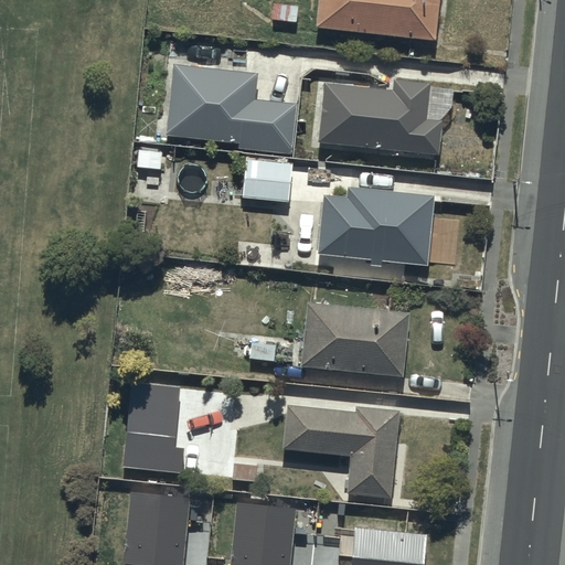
[(320,0),(318,27),(437,39),(440,0),(320,0)]
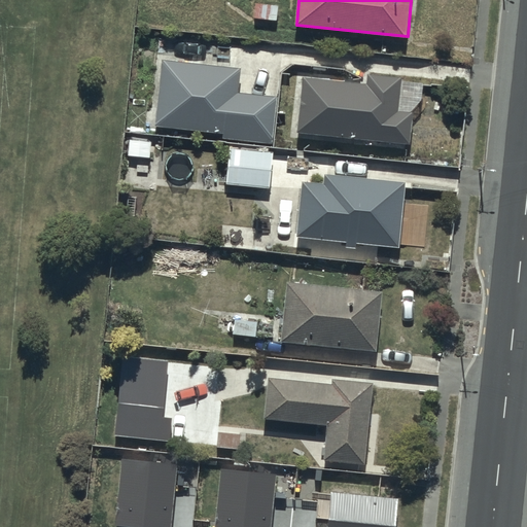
[(242,69),(163,61),(156,127),(223,133),(223,140),(274,144),(278,97),(239,93),(242,69)]
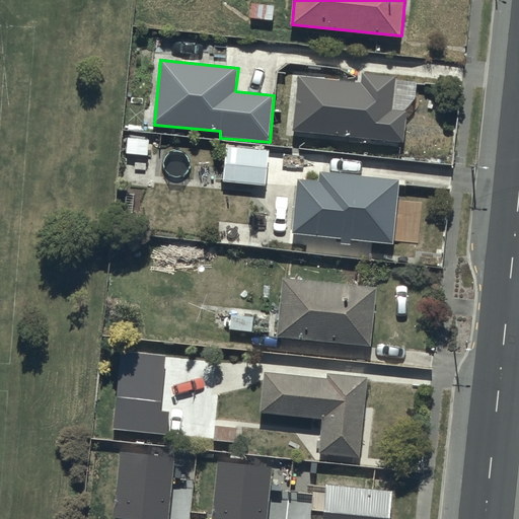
[(363,80),(298,76),(294,131),(405,139),(408,108),(420,98),(421,81),(398,80),(399,75),(364,73),(363,80)]
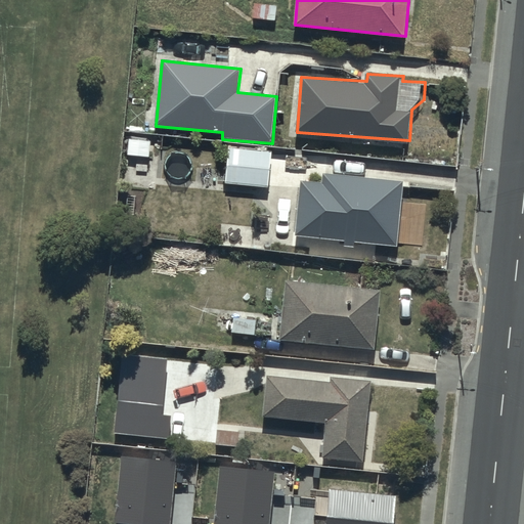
[(273,147),(228,145),(226,185),(271,186),(273,147)]
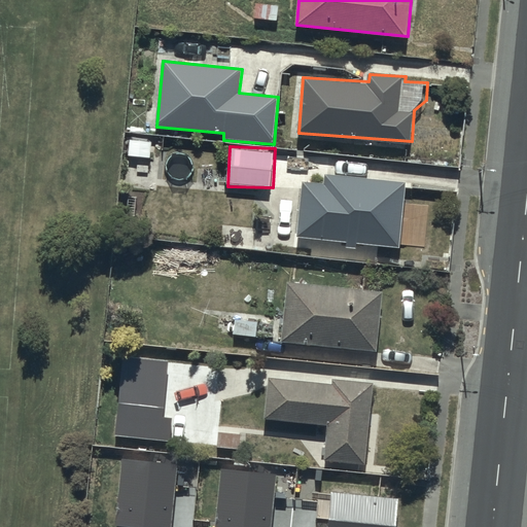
[(406,180),(325,174),(324,184),(302,182),(297,238),(346,242),(346,246),(358,247),(359,244),(400,247),(406,180)]
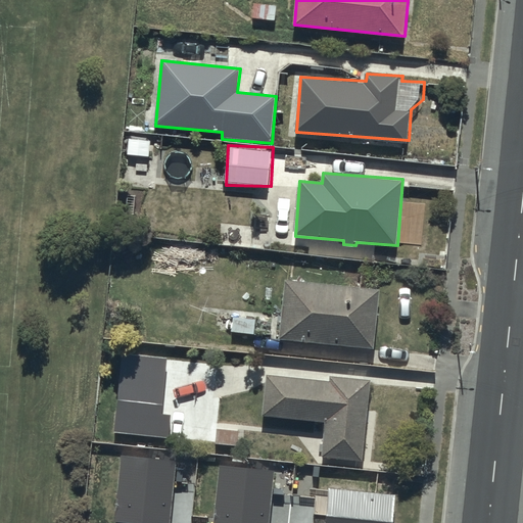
[(381,287),(284,280),(280,341),(377,348),(381,287)]
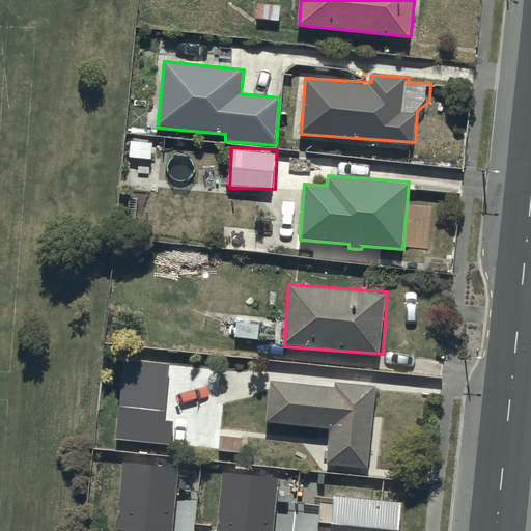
[(126,359),(117,438),(172,443),(174,421),(165,421),(171,364),(126,359)]
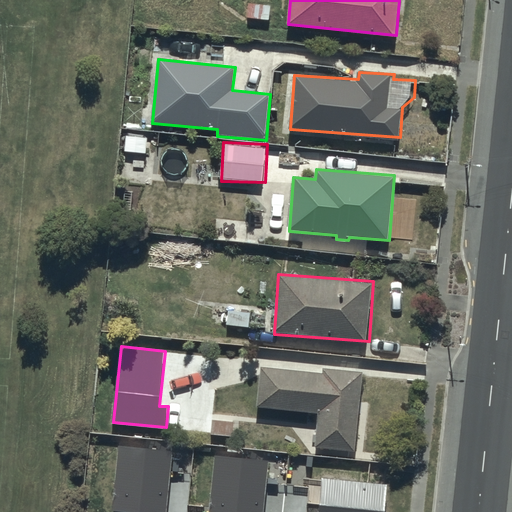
[(261,367),(257,407),(319,413),(316,446),(357,450),(364,372),(324,368),(324,373),(261,367)]
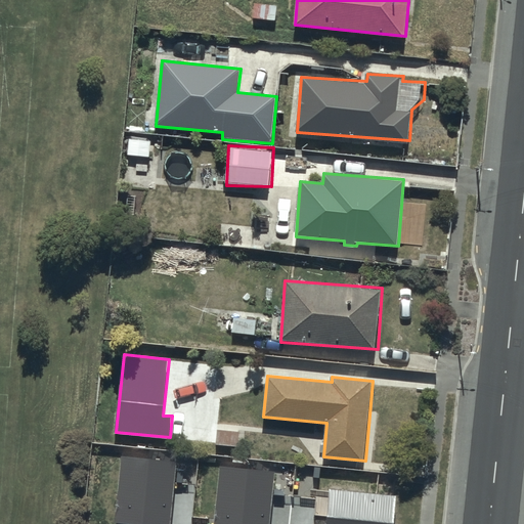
[(170,523),(177,464),(122,457),(115,523),(123,523),(170,523)]
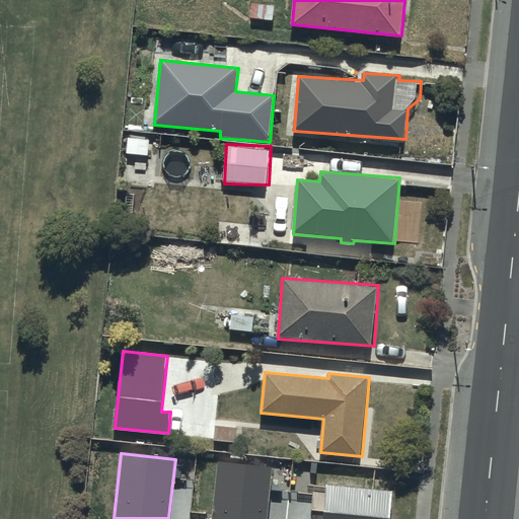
[(266,518),(272,468),(218,462),(211,518),(266,518)]
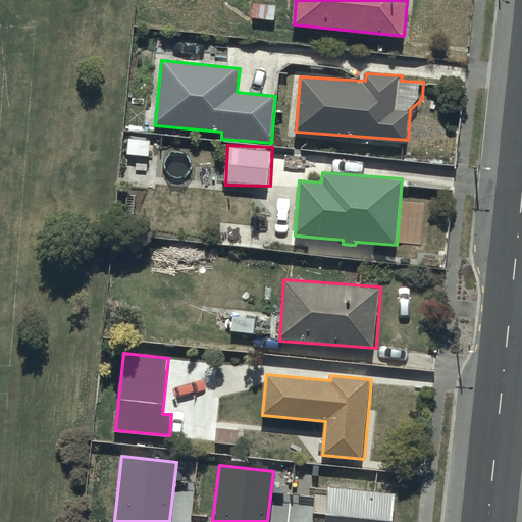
[(392,521),(396,494),(329,486),(325,521),(392,521)]
